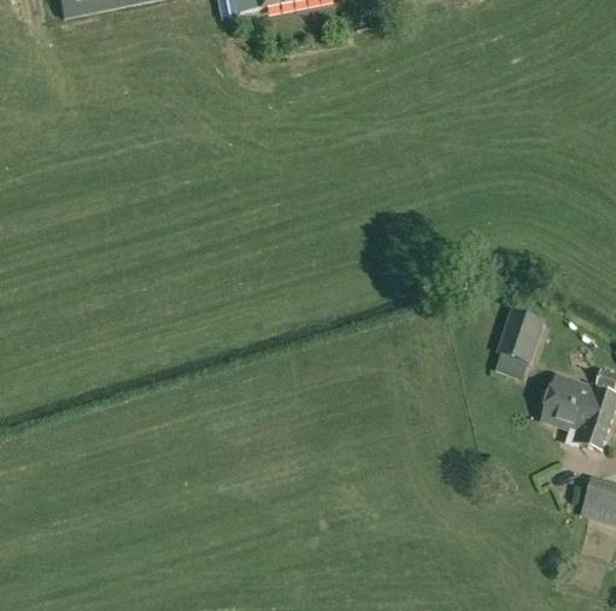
[(58,0),(62,15),(135,0),(58,0)]
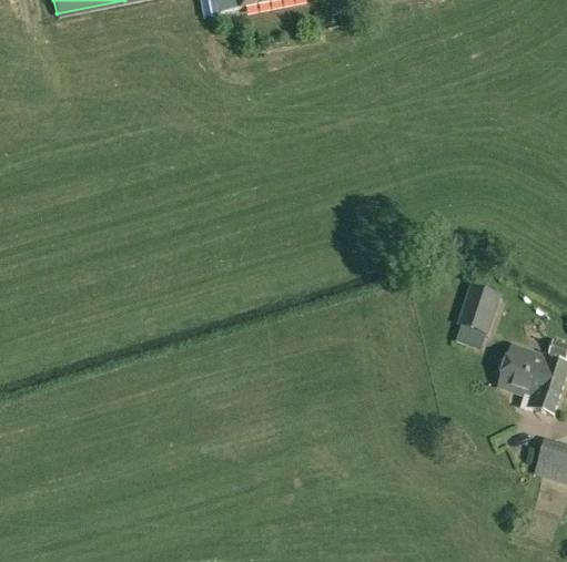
[(215,0),(218,9),(263,0),(215,0)]
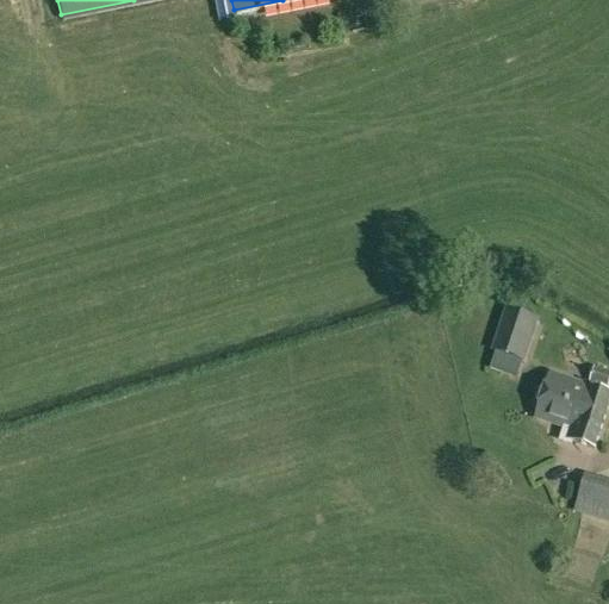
[(503,306),(491,348),(523,357),(535,315),(503,306)]
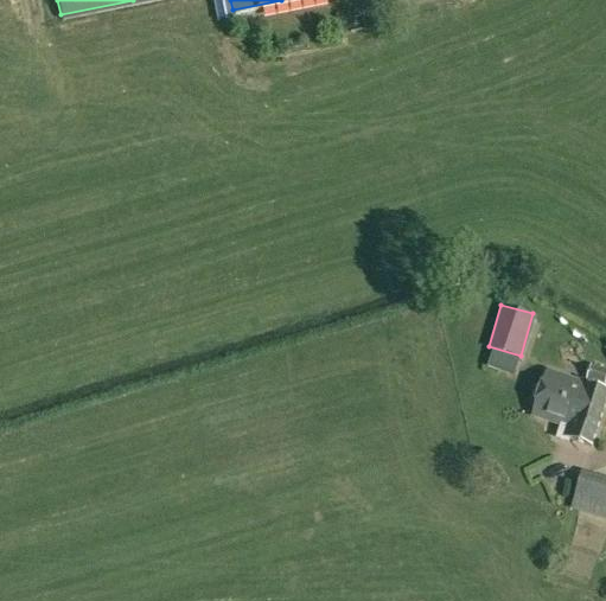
[(585,376),(604,382),(605,375),(605,365),(588,360),(585,376)]
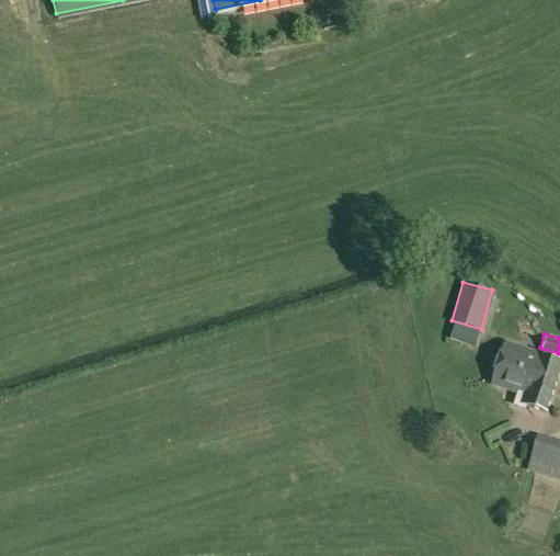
[(546,409),(559,364),(559,359),(505,341),(502,350),(494,351),(490,364),(494,369),(491,379),(518,388),(515,398),(546,409)]
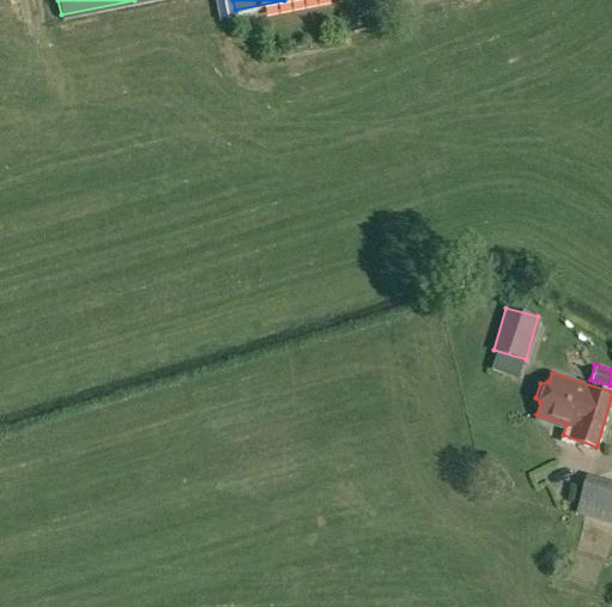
[(581,496),(611,503),(611,478),(587,472),(581,496)]
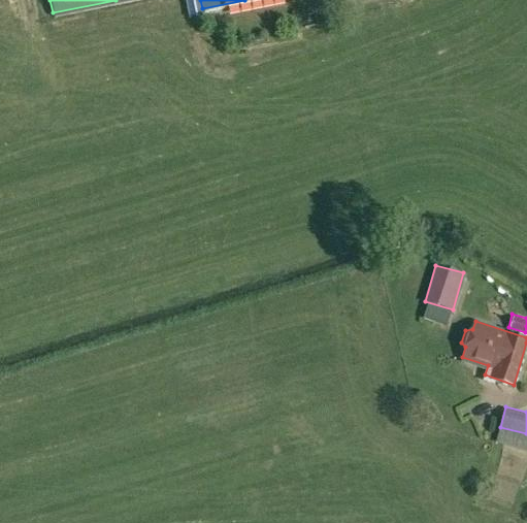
All buildings are outlined.
